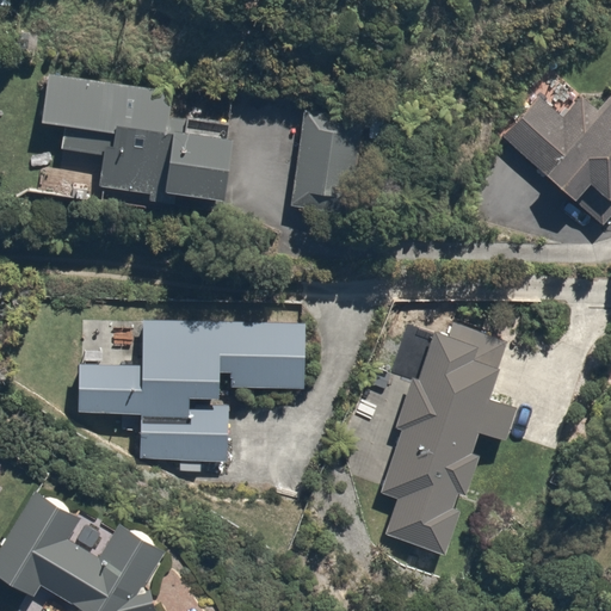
[(174,88),(47,71),(39,124),(60,127),(56,150),(104,158),(99,195),(165,203),(166,191),(226,199),(235,134),(168,124),(174,88)]
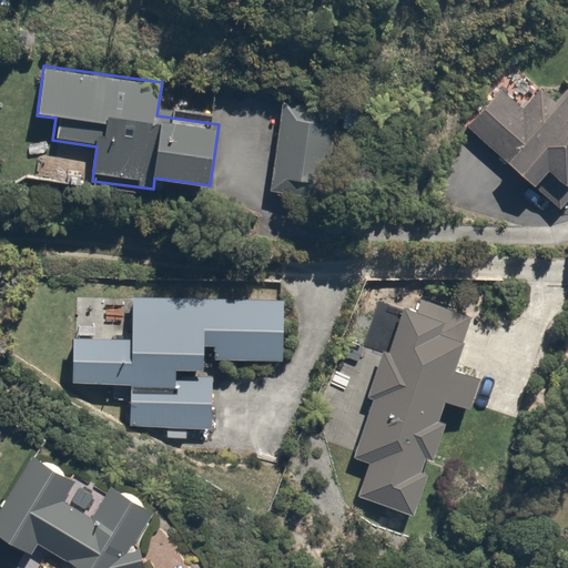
[(518,73),(468,129),(558,211),(567,200),(567,88),(554,105),(518,73)]
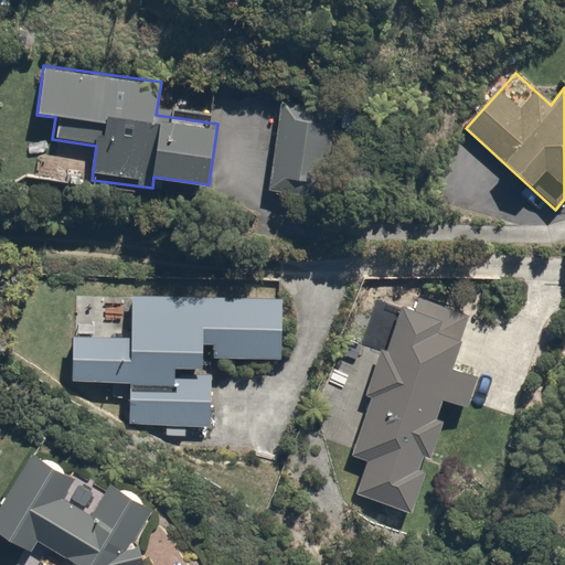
[(333,102),(276,97),(268,194),(326,199),(333,102)]
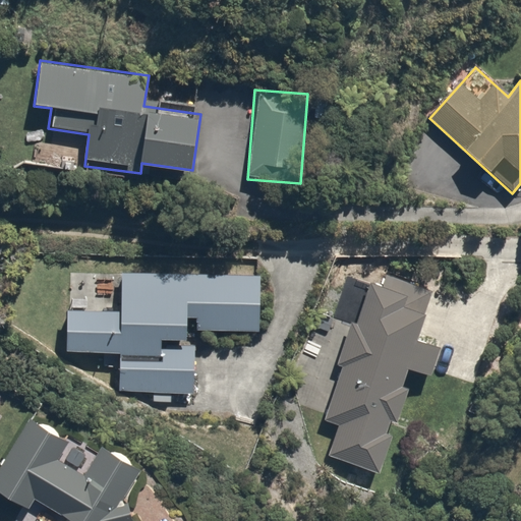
[(261,276),(122,275),(122,309),(67,308),(67,354),(119,355),(119,391),(192,391),(193,331),(261,332),(261,276)]
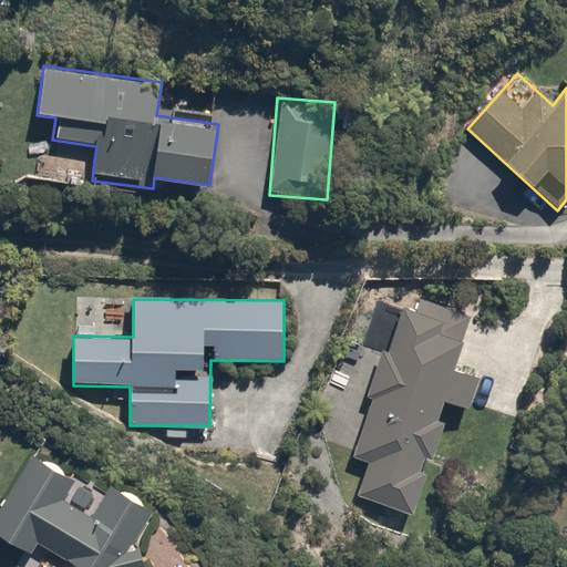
[(362,399),(369,401),(350,459),(367,464),(357,495),(411,513),(447,401),(467,408),(476,379),(453,371),(468,325),(402,302),(387,349),(379,346),(362,399)]
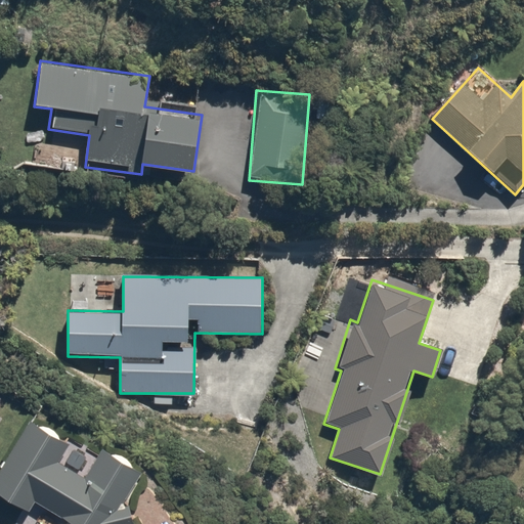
[(67,440),(29,419),(0,471),(0,496),(26,512),(31,504),(68,523),(124,523),(132,510),(118,501),(135,471),(100,451),(85,479),(54,463),(67,440)]
